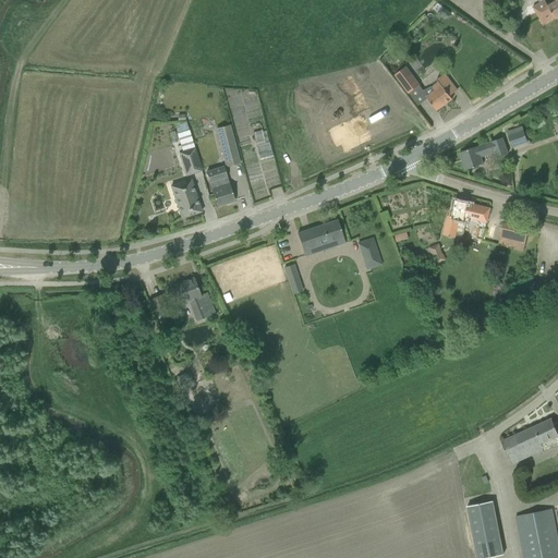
[(557,0),(555,0),(557,1),(548,7),(545,1),(533,8),(543,24),(554,17),(555,20),(557,19),(557,0)]
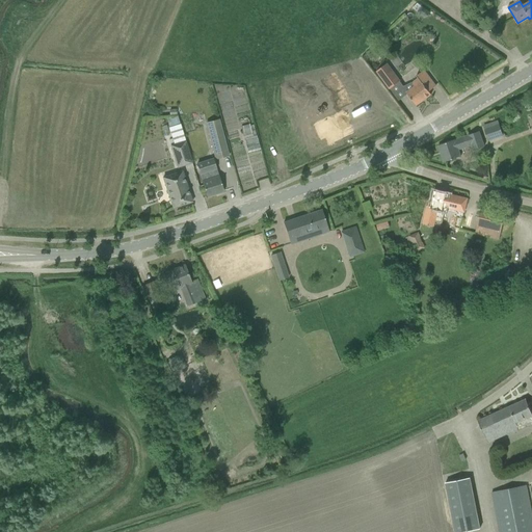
[(376,72),(390,89),(400,82),(387,64),(376,72)]
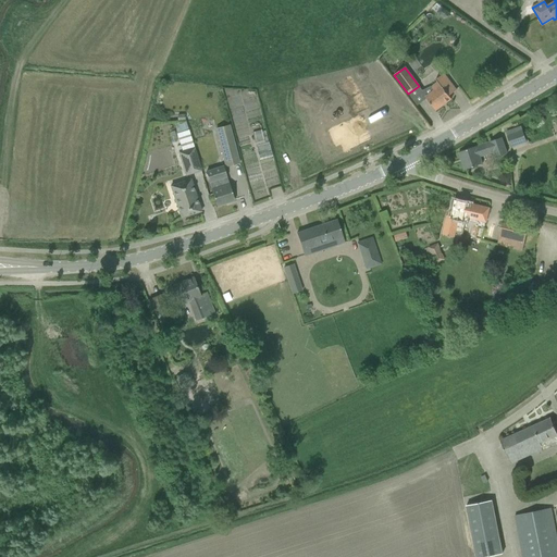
[(391,108),(383,93),(386,90),(387,93),(396,87),(385,73),(382,70),(373,74),(375,78),(367,83),(371,91),(363,96),(374,116),(391,108)]
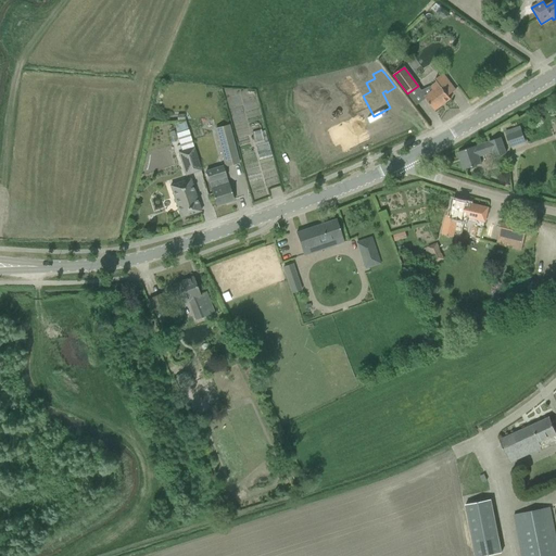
[(455,90),(449,81),(443,74),(436,80),(437,81),(431,86),(434,90),(425,97),(434,111),(451,99),(449,96),(455,90)]
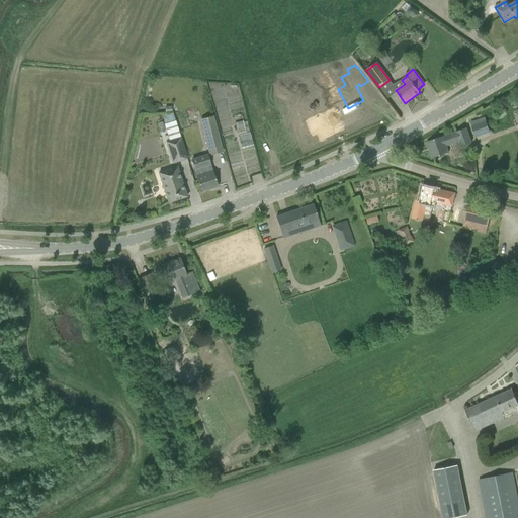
[(332,111),(308,123),(313,134),(318,132),(321,139),(341,130),(332,111)]
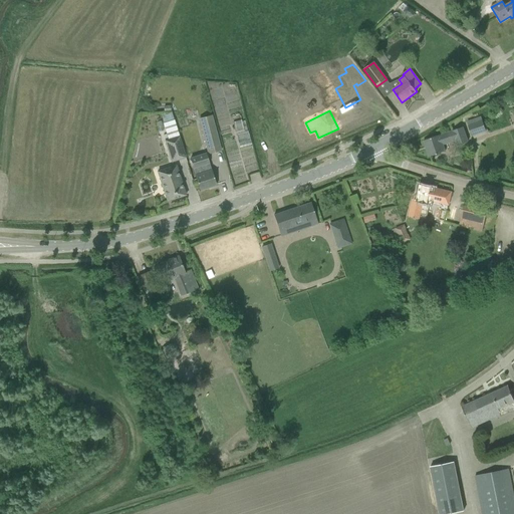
[(212,116),(198,119),(207,155),(221,151),(212,116)]
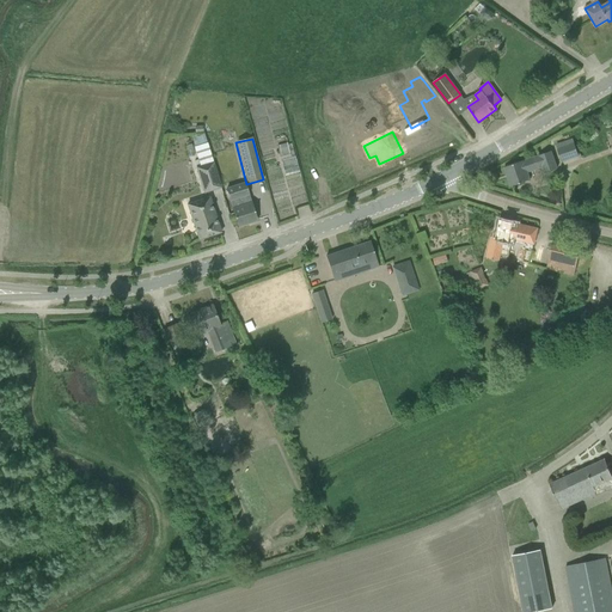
[(299,171),(292,139),(280,141),(287,173),(299,171)]
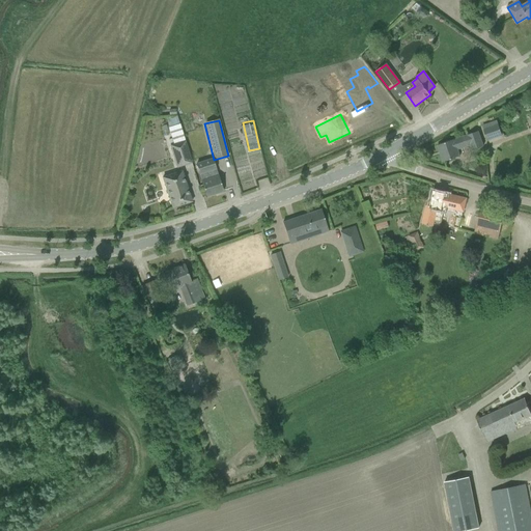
[(438,145),(443,162),(459,157),(457,149),(471,145),(472,149),(483,146),(478,132),(438,145)]
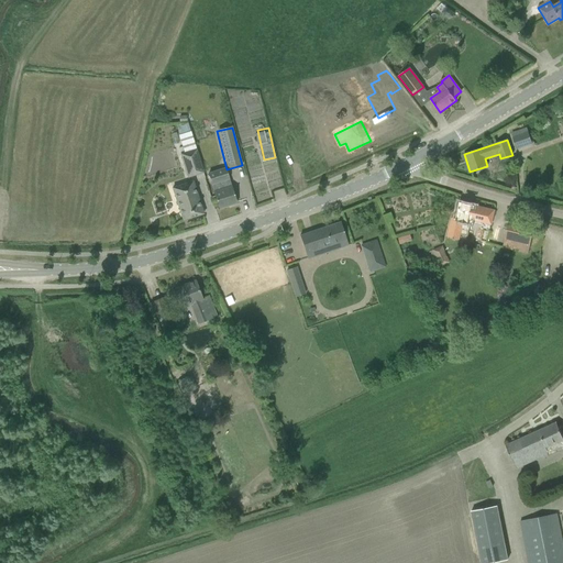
[(181,154),(189,177),(205,173),(197,150),(181,154)]
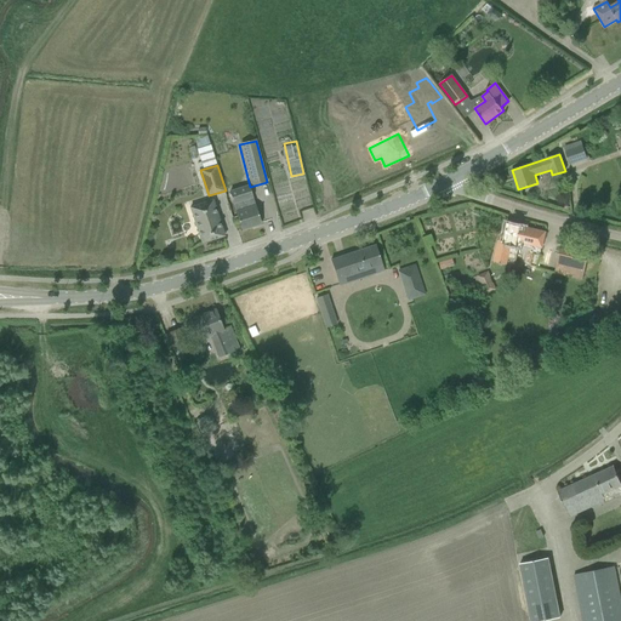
[(257,212),(254,195),(250,187),(239,189),(231,193),(238,218),(241,231),(261,224),(257,212)]
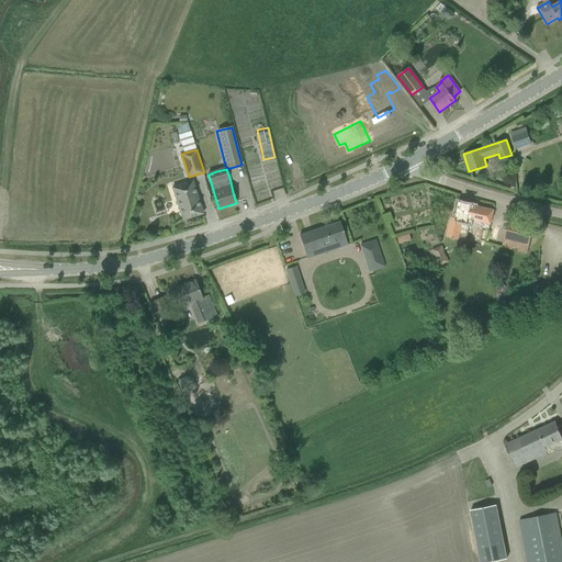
[(172,188),(182,221),(203,214),(192,181),(172,188)]
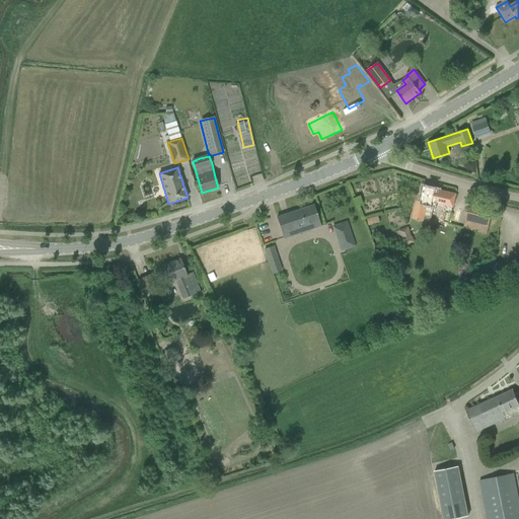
[(453,208),(456,194),(423,187),(419,203),(417,203),(417,201),(416,201),(413,219),(416,219),(417,220),(418,221),(419,221),(420,220),(424,221),(427,206),(434,207),(435,203),(453,208)]
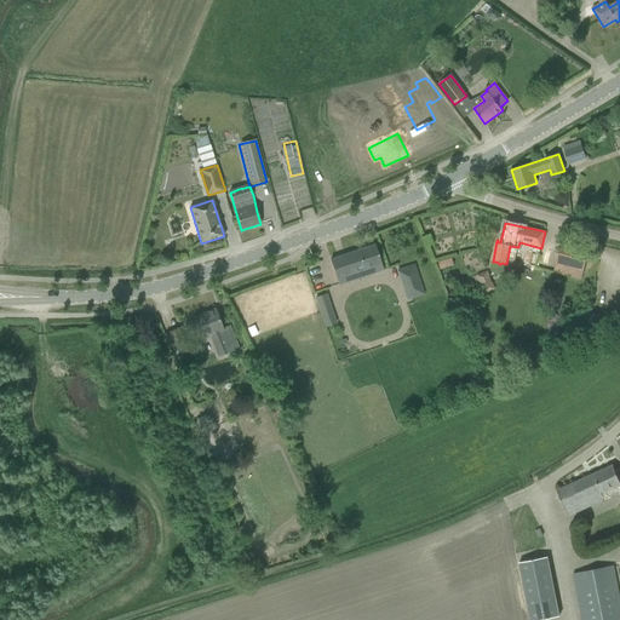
[(429,233),(420,236),(425,246),(432,244),(429,233)]
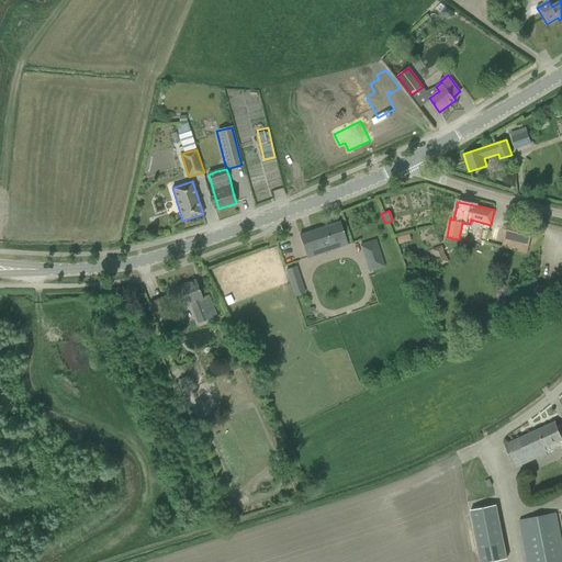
[(527,254),(531,237),(534,226),(508,221),(506,231),(502,247),(527,254)]
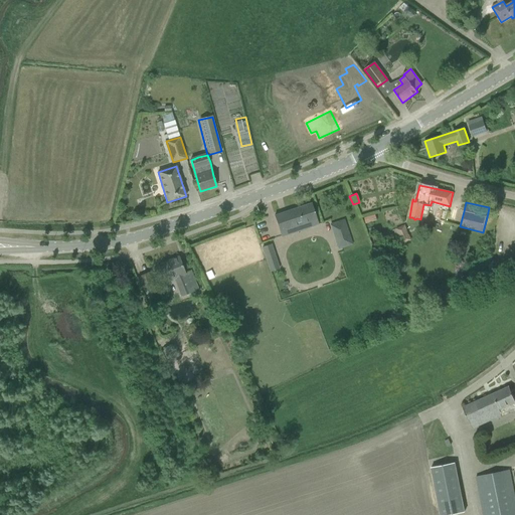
[(311,203),(274,216),(278,225),(281,236),(292,233),(291,230),(307,225),(307,228),(318,224),(315,213),(311,203)]
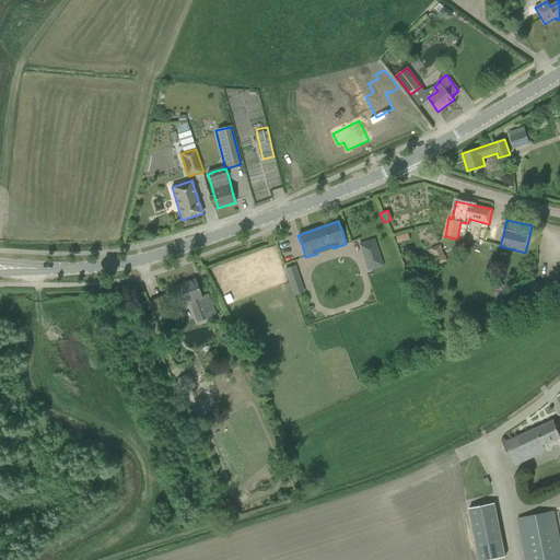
[(374,240),(360,244),(369,270),(382,266),(374,240)]
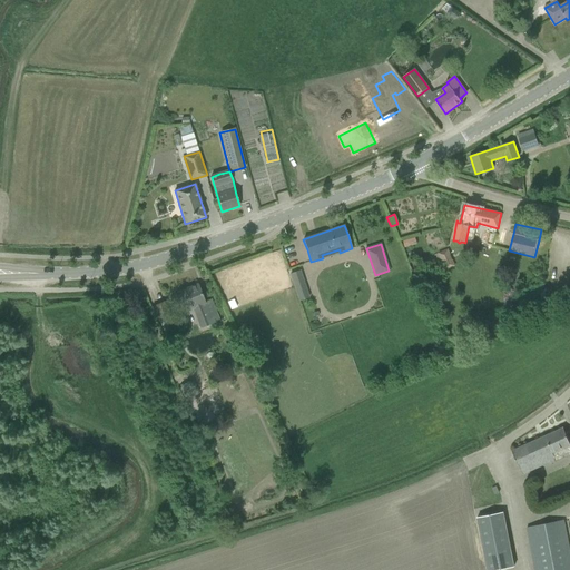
[(455,266),(448,248),(438,253),(445,271),(455,266)]
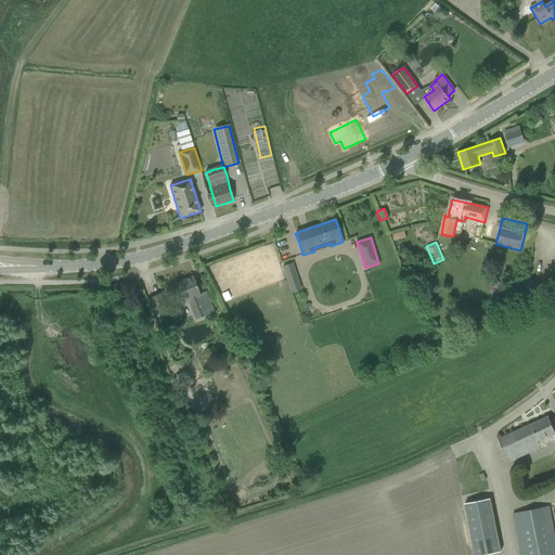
[(296,276),(292,263),(283,267),(287,280),(296,276)]
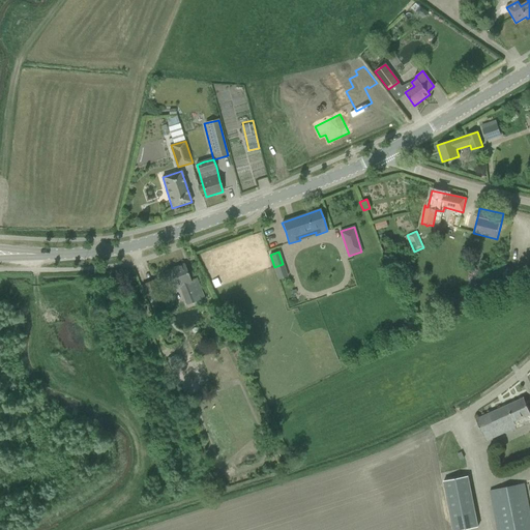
[(166,272),(172,289),(179,286),(186,304),(187,303),(203,298),(196,278),(189,282),(183,265),(166,272)]
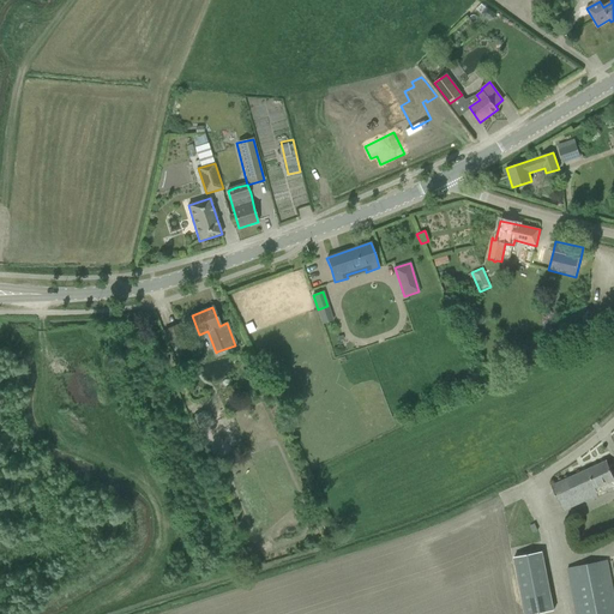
[(166,330),(172,345),(185,341),(179,325),(166,330)]
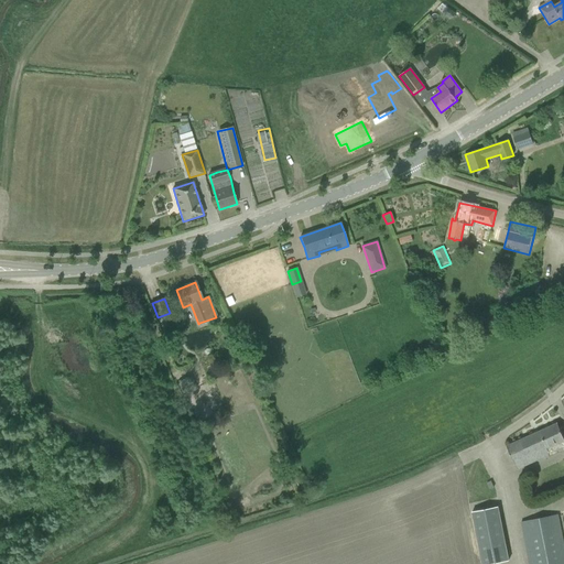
[(196,389),(191,376),(177,382),(182,394),(196,389)]
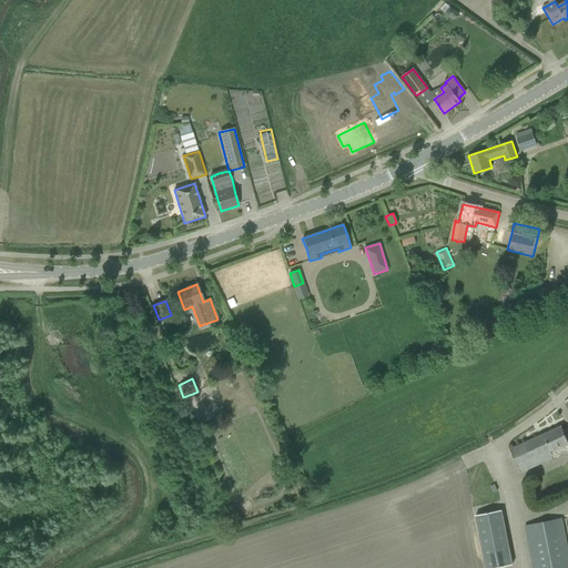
[(509,449),(520,473),(560,455),(561,457),(567,454),(567,440),(561,426),(509,449)]
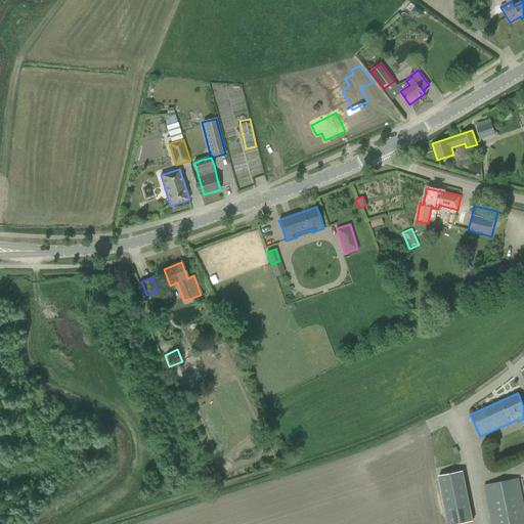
[(457,473),(433,478),(442,523),(464,523),(468,523),(457,473)]
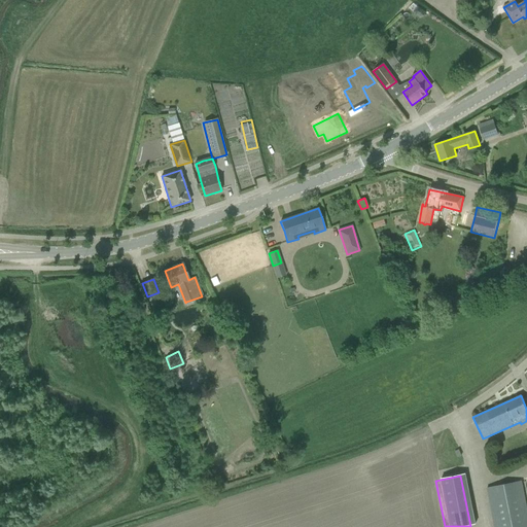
[(487,488),(494,526),(526,526),(526,511),(521,481),(487,488)]
